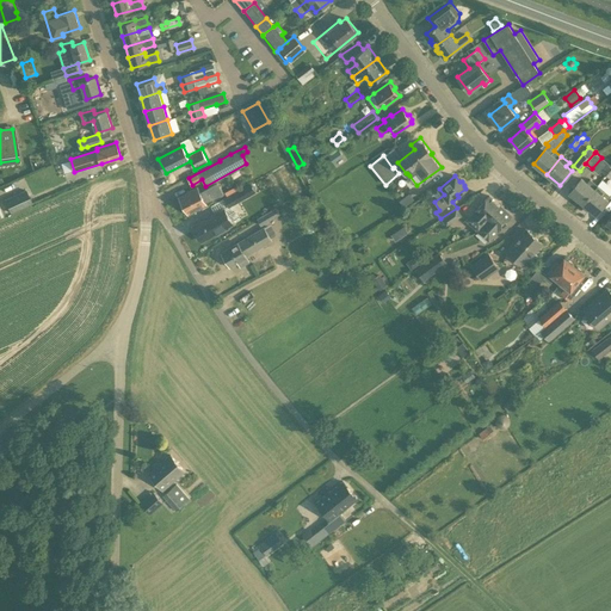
[(582,203),(598,185),(590,179),(586,183),(581,178),(569,192),(582,203)]
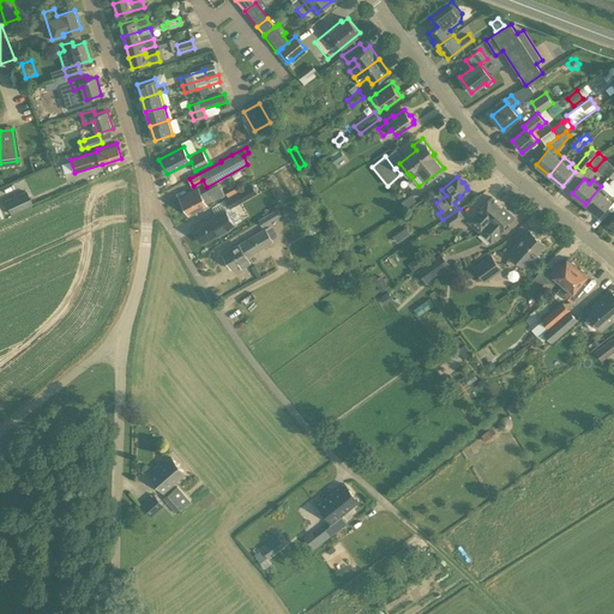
[(220,184),(200,193),(198,187),(188,193),(188,194),(181,199),(188,214),(206,204),(224,194),(220,184)]
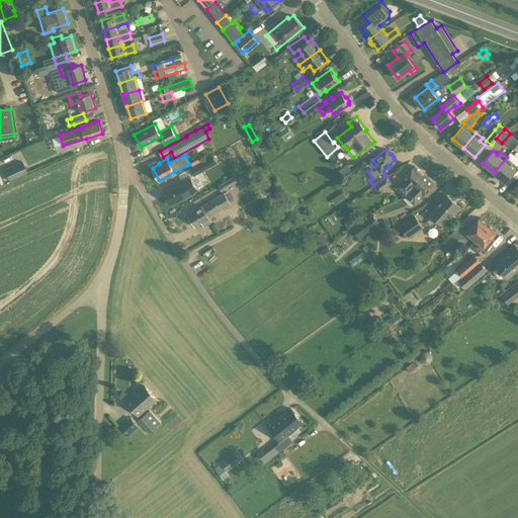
[(189,169),(194,176),(217,164),(212,156),(189,169)]
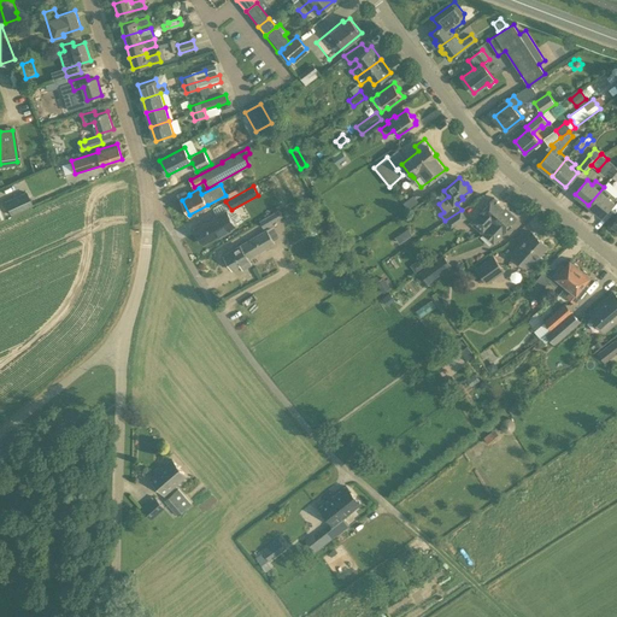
[(604,187),(588,205),(601,216),(616,198),(604,187)]
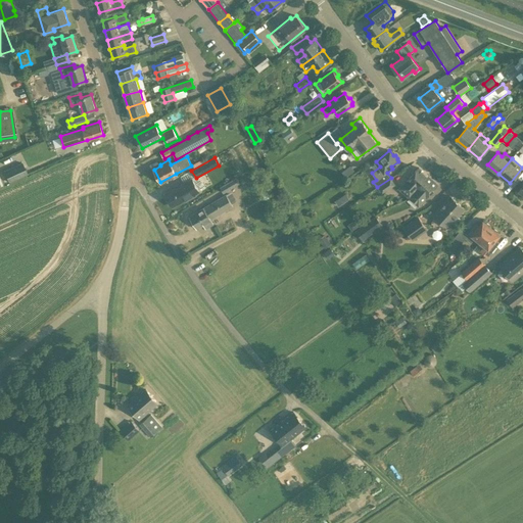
[(22,162),(3,171),(9,183),(28,174),(22,162)]
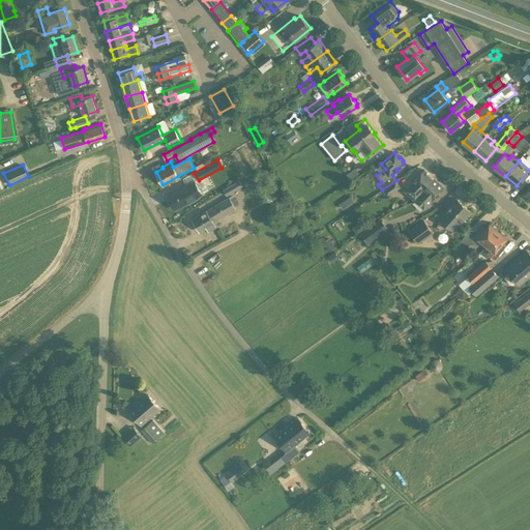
[(355,168),(347,174),(350,179),(359,173),(355,168)]
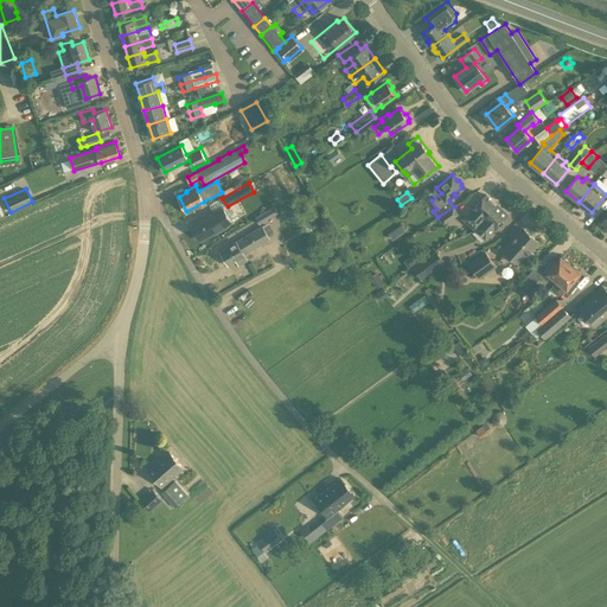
[(472,209),(471,209),(462,218),(473,229),(475,228),(497,204),(485,195),(472,209)]
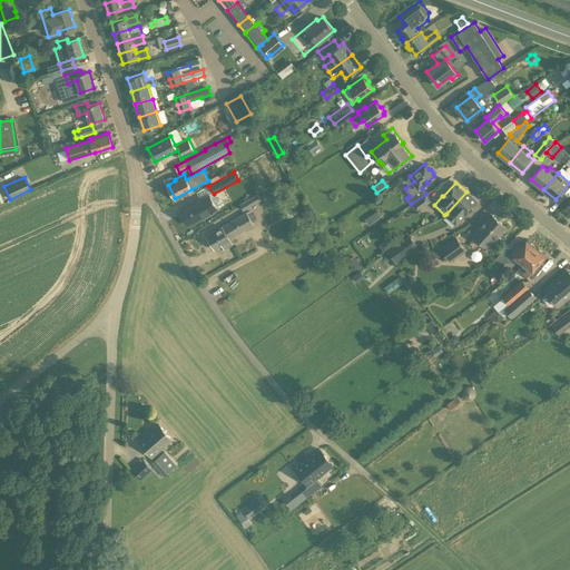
[(455,225),(464,215),(477,202),(467,192),(446,214),(444,215),(455,225)]
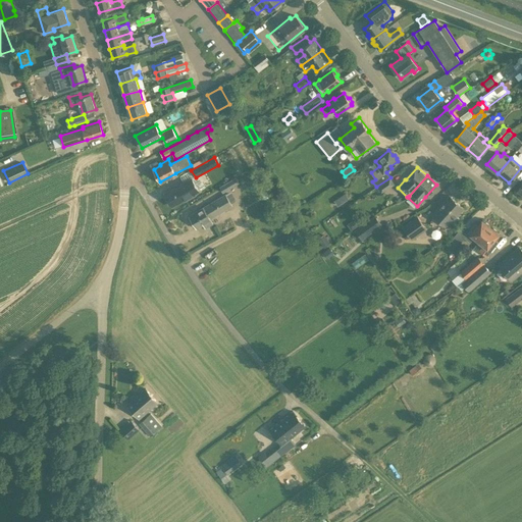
[(239,184),(236,177),(219,188),(222,193),(239,184)]
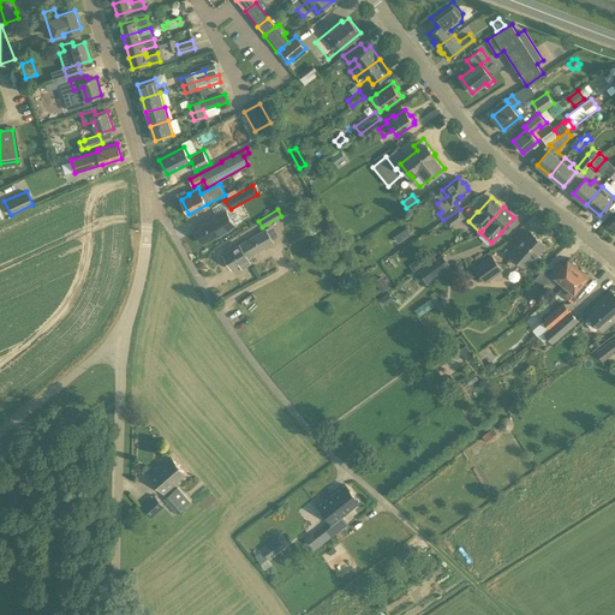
[(449,227),(465,216),(460,209),(443,220),(449,227)]
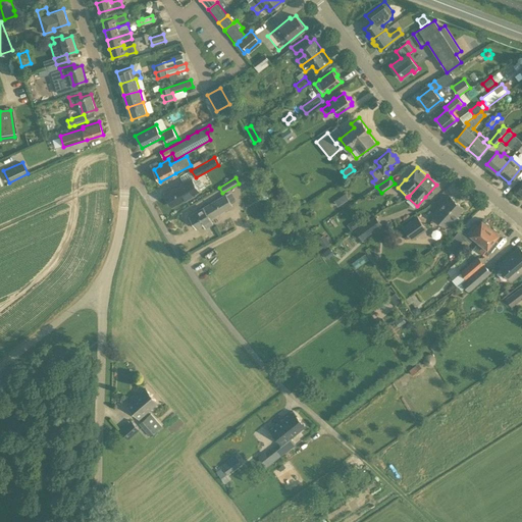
[(195,194),(199,192),(192,178),(165,194),(166,196),(164,197),(169,205),(170,204),(172,206),(184,200),(185,201),(195,195),(195,194)]
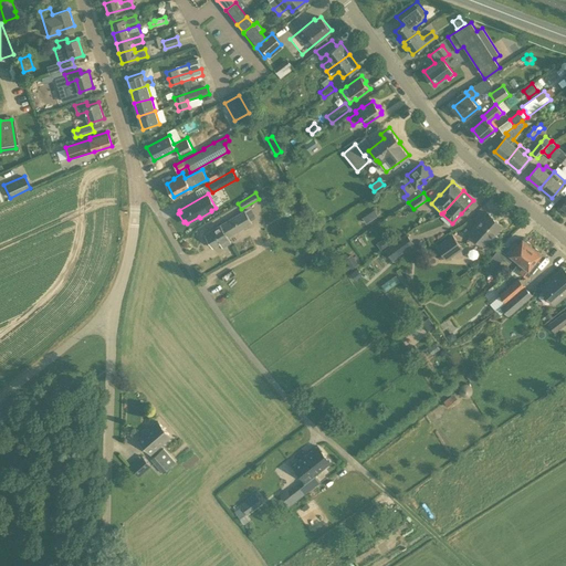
[(375,209),(363,217),(366,223),(378,215),(375,209)]
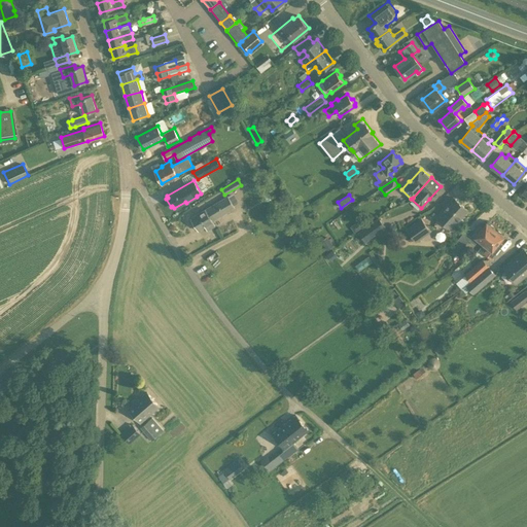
[(227,196),(205,209),(190,217),(199,231),(205,226),(207,231),(215,225),(212,221),(235,208),(227,196)]
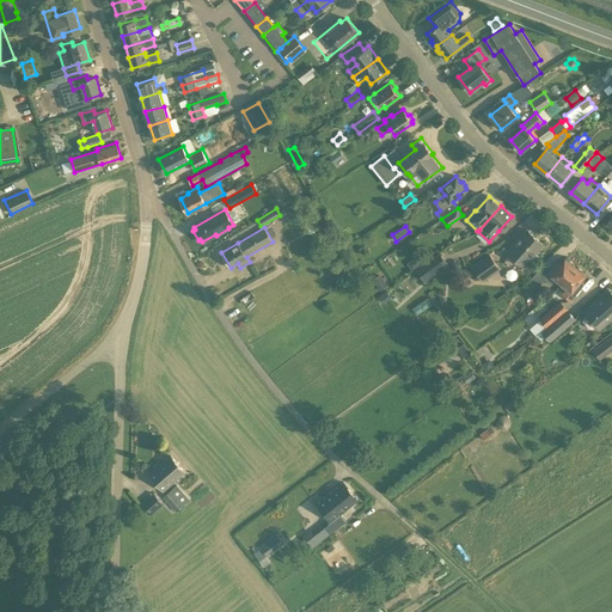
[(507,251),(522,265),(543,244),(527,230),(507,251)]
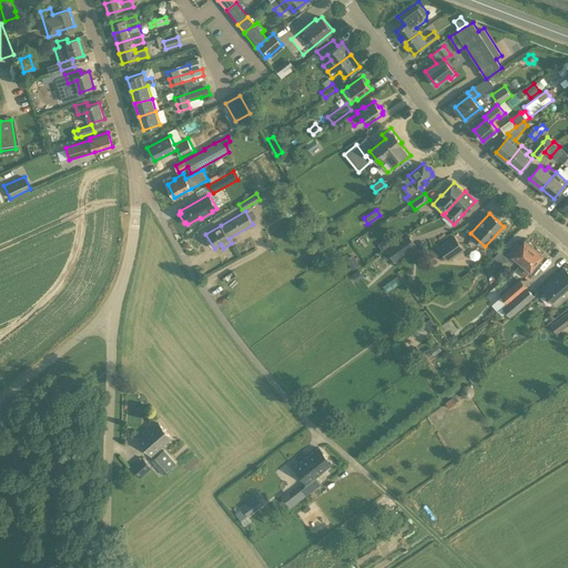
[(394,262),(416,245),(408,234),(386,250),(394,262)]
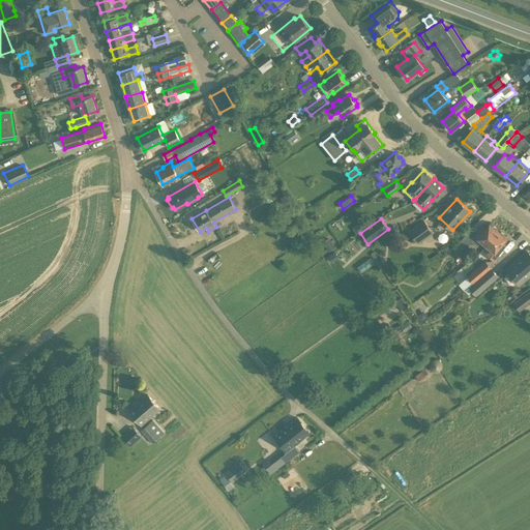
[(408,230),(418,243),(423,239),(425,238),(416,224),(408,230)]
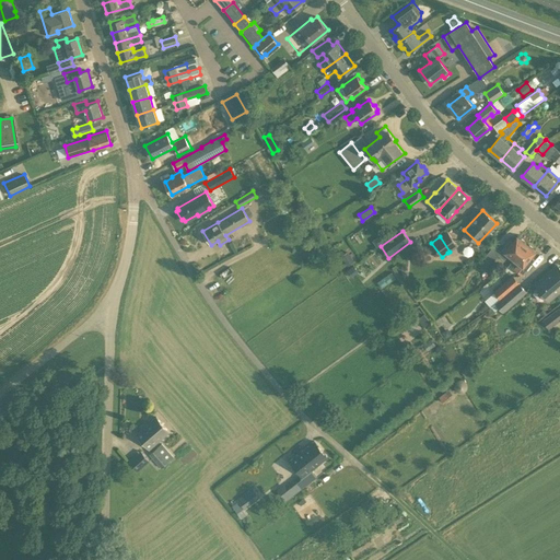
[(518,238),(517,236),(513,242),(510,238),(501,248),(502,248),(501,251),(493,245),(483,258),(491,264),(499,255),(504,259),(509,255),(514,259),(526,244),(525,243),(526,242),(520,237),(518,238)]
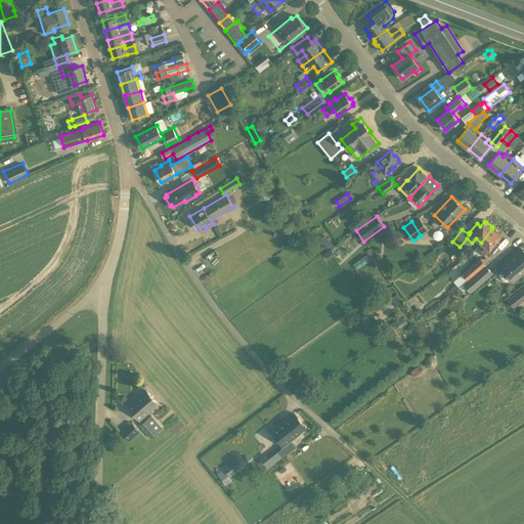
[(492,228),(481,243),(485,246),(480,251),(488,258),(500,243),(496,239),(500,234),(498,233),(499,232),(494,228),(493,229),(492,228)]
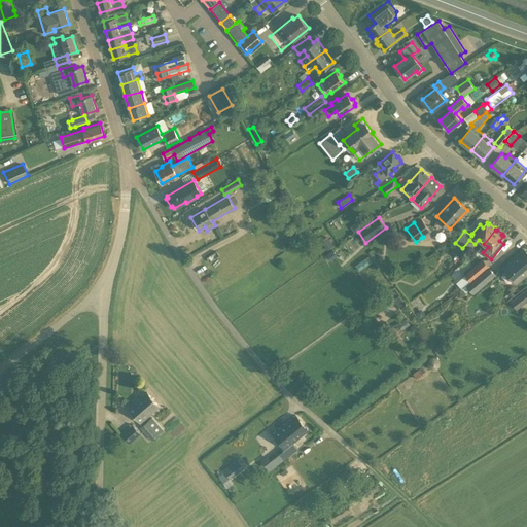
[(326,237),(320,241),(327,250),(334,246),(326,237)]
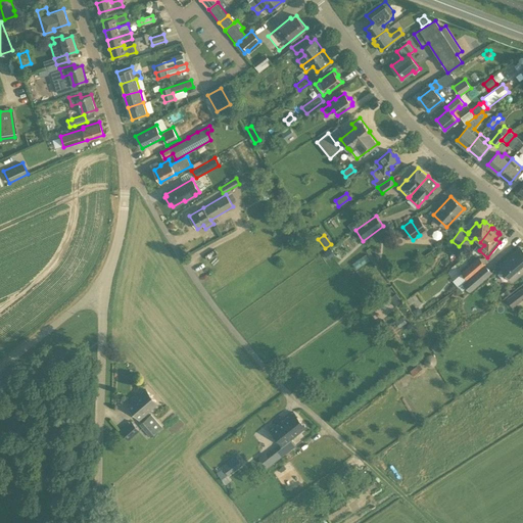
[(501,269),(498,271),(497,274),(504,280),(507,281),(510,278),(512,281),(522,271),(522,250),(520,247),(498,266),(501,269)]
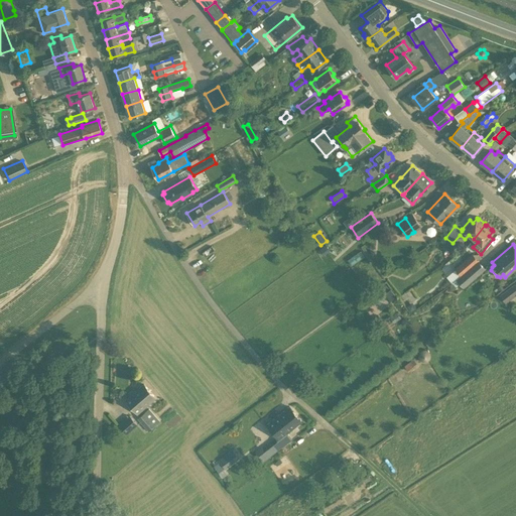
[(324,256),(331,250),(326,245),(318,250),(324,256)]
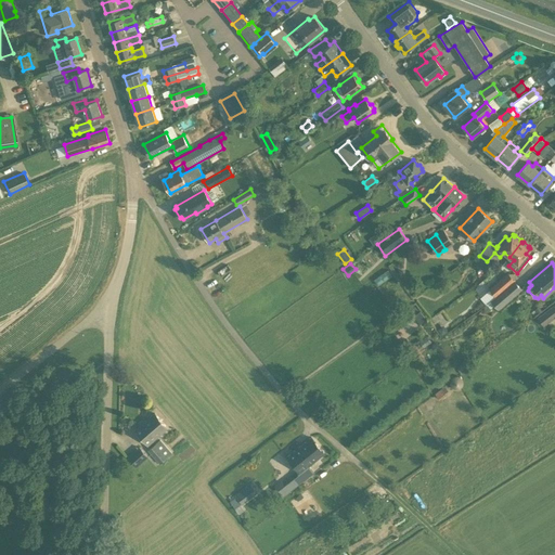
[(507,272),(489,289),(495,296),(515,280),(507,272)]
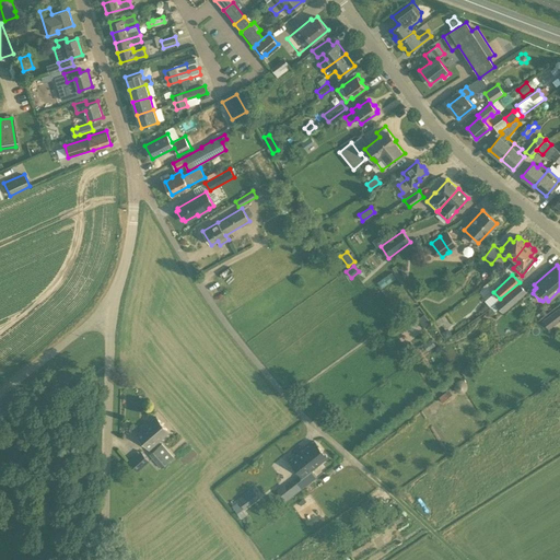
[(494,311),(499,307),(503,313),(527,291),(520,282),(500,299),(491,306),(494,311)]
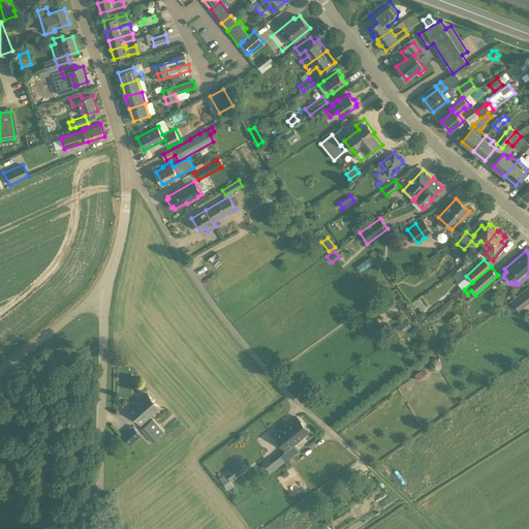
[(528,291),(528,290),(512,303),(519,311),(528,302),(528,291)]
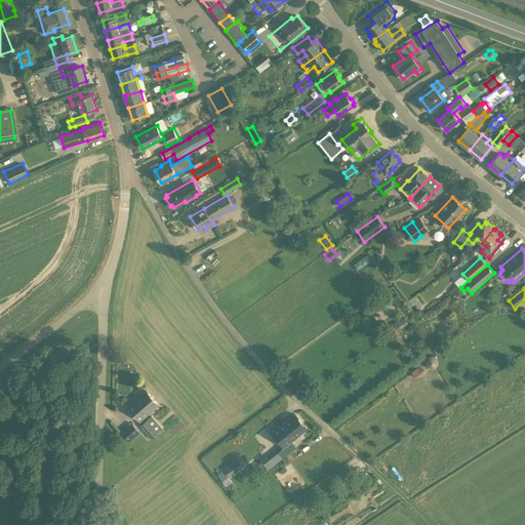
[(404,301),(398,294),(390,300),(396,308),(404,301)]
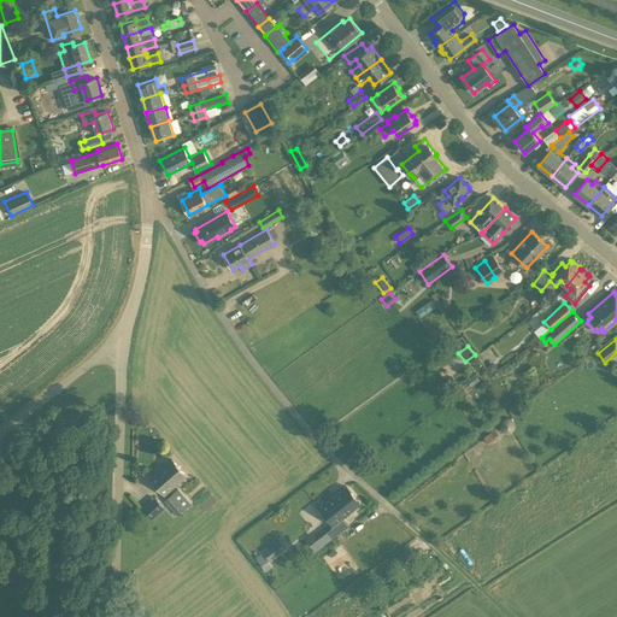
[(491,432),(489,433),(483,438),(489,444),(497,439),(491,432)]
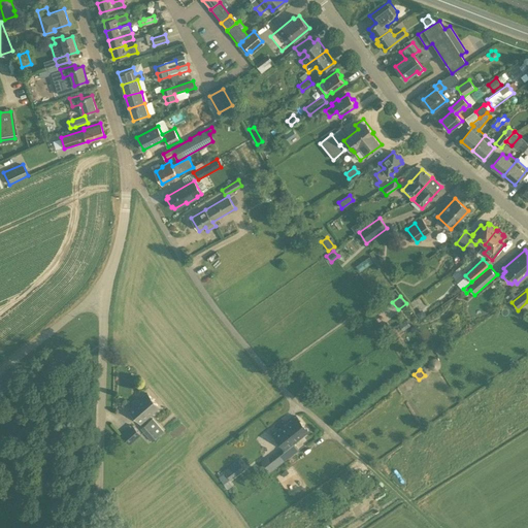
[(128,409),(140,423),(159,406),(146,393),(128,409)]
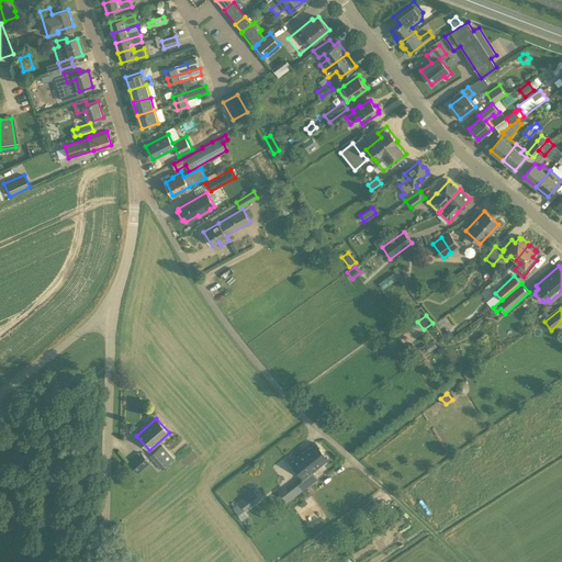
[(287,490),(284,487),(278,492),(287,503),(317,479),(312,472),(328,459),(315,442),(291,462),(303,479),(301,480),(301,479),(287,490)]
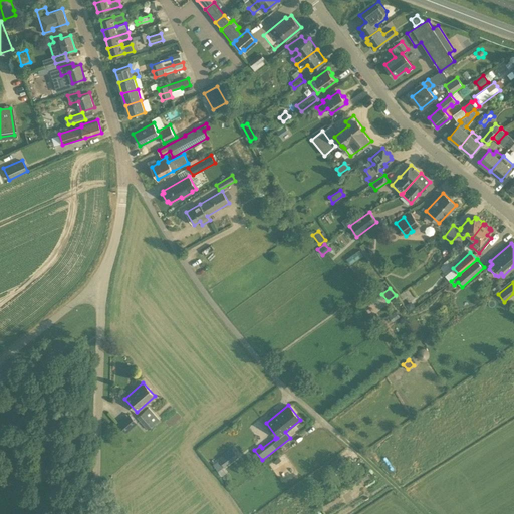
[(137,417),(148,430),(159,420),(148,408),(137,417)]
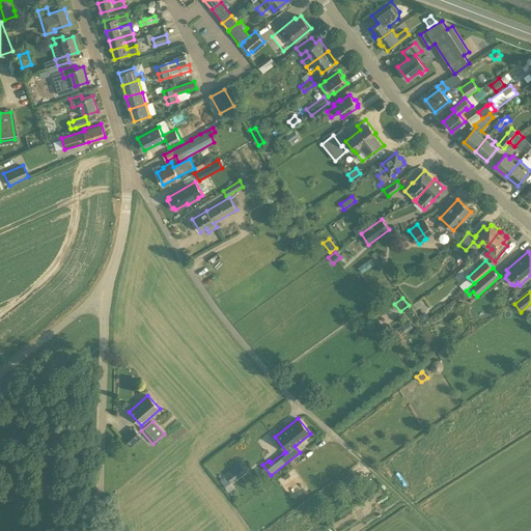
[(130,447),(136,442),(128,432),(122,438),(121,438),(130,447)]
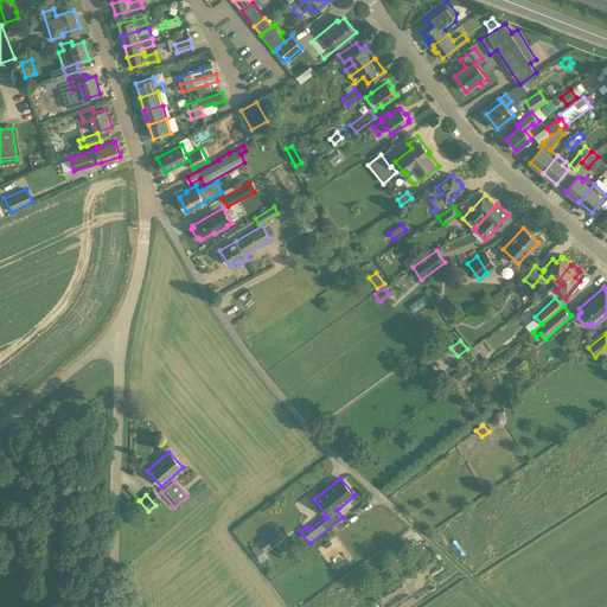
[(264,551),(282,538),(274,528),(256,541),(259,543),(251,548),(257,556),(261,562),(266,558),(262,553),(264,551)]
